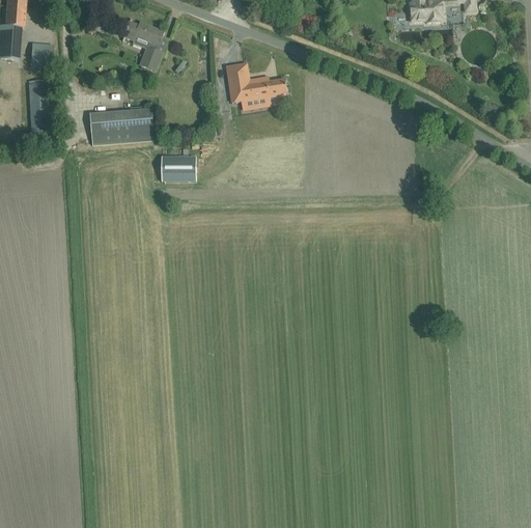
[(6,0),(5,24),(21,25),(25,26),(26,0),(6,0)]
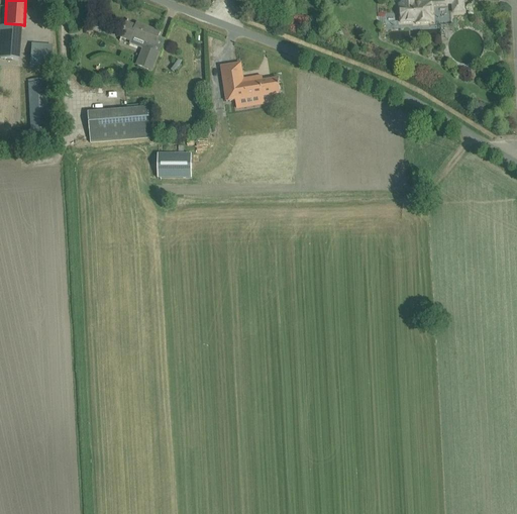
[(401,2),(399,2),(401,20),(415,19),(416,21),(430,20),(430,18),(432,18),(431,2),(416,3),(415,0),(401,0),(401,2)]
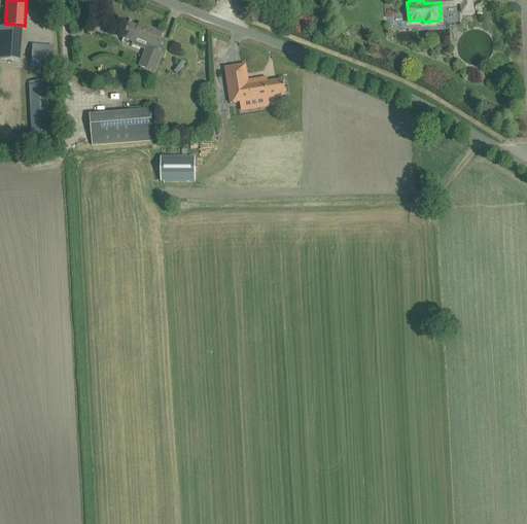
[(452,0),(452,2),(461,1),(462,10),(472,9),(471,0),(452,0)]
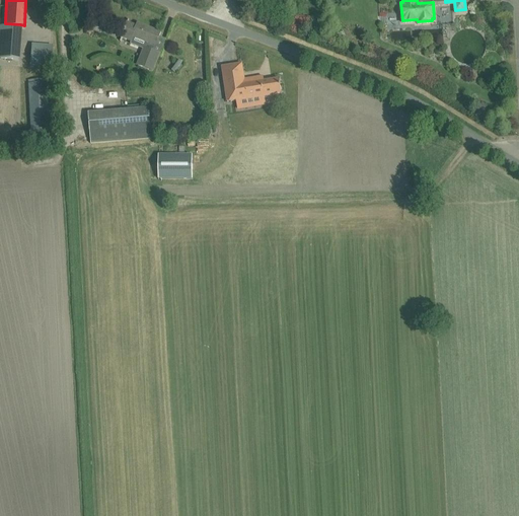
[(137,22),(127,19),(122,35),(132,40),(134,34),(148,41),(145,46),(153,49),(160,29),(138,21),(137,22)]
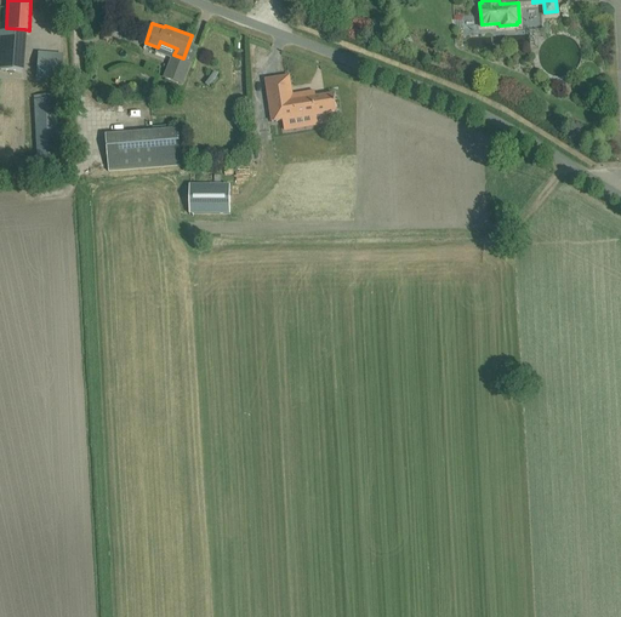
[(6,28),(0,27),(0,66),(22,68),(24,29),(6,28)]
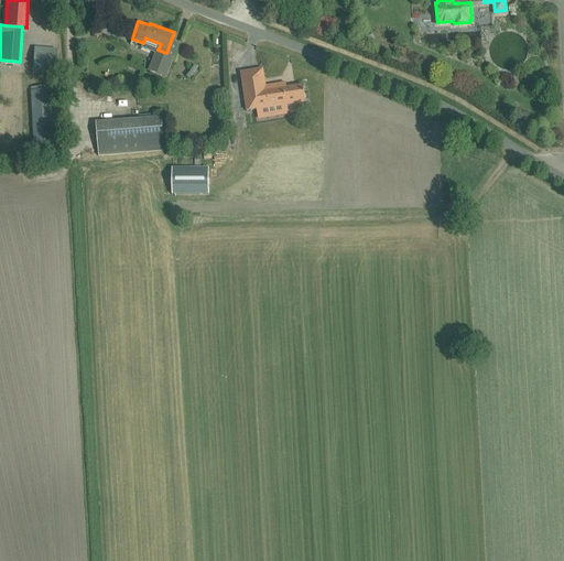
[(54,69),(56,47),(34,46),(33,67),(54,69)]
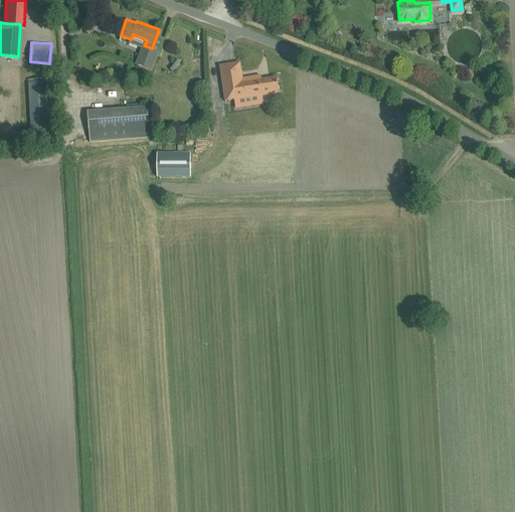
[(152,67),(158,51),(152,48),(144,45),(137,62),(152,67)]
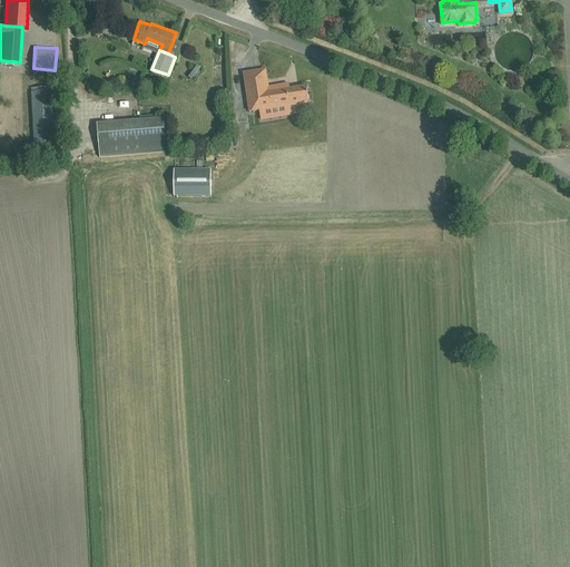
[(265,67),(244,71),(251,109),(308,99),(306,84),(290,87),(288,81),(268,85),(265,67)]
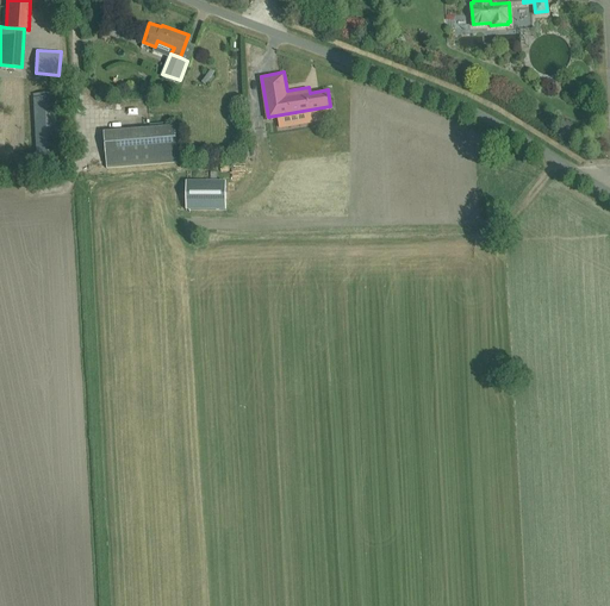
[(37,166),(57,166),(54,94),(33,95),(37,166)]
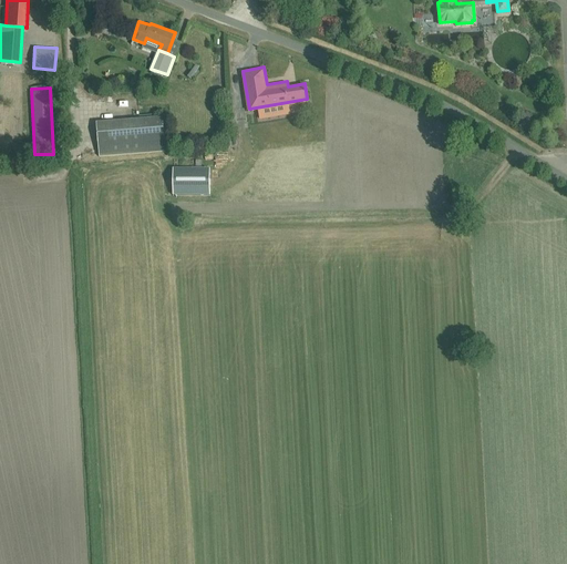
[(100,154),(166,149),(163,114),(98,121),(100,154)]
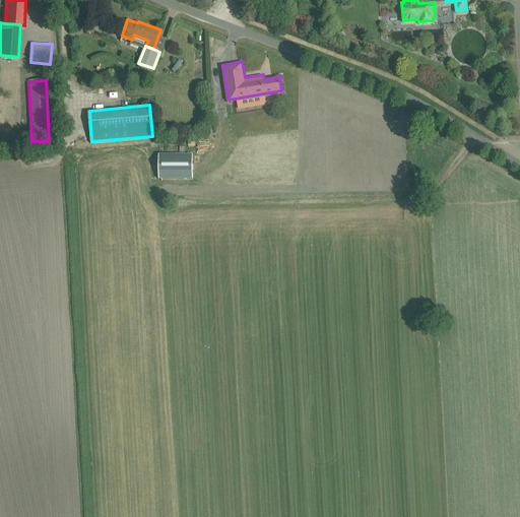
[(193,177),(195,152),(161,149),(158,174),(193,177)]
